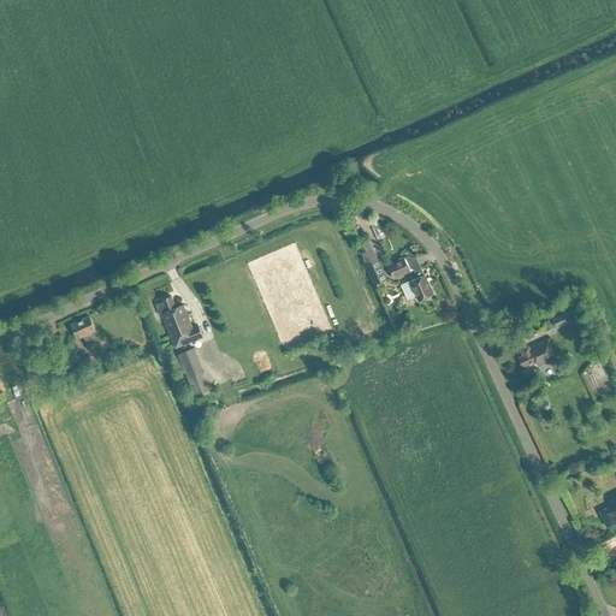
[(367,267),(379,262),(368,240),(357,244),(367,267)]
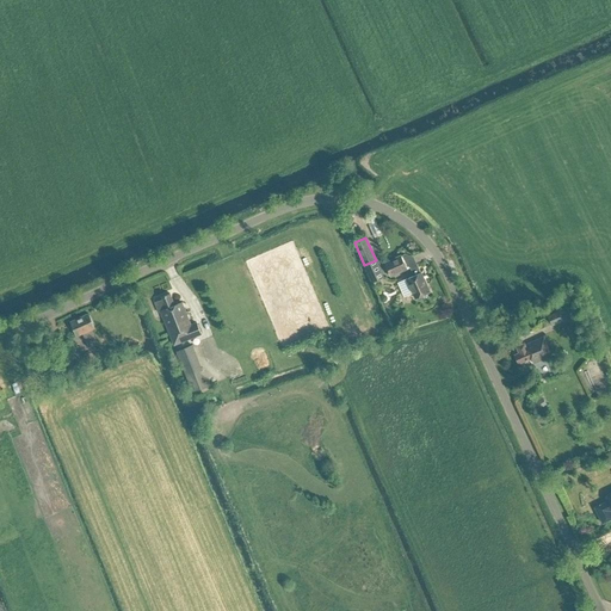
[(413,276),(420,272),(413,257),(405,253),(384,263),(390,276),(409,267),(413,276)]
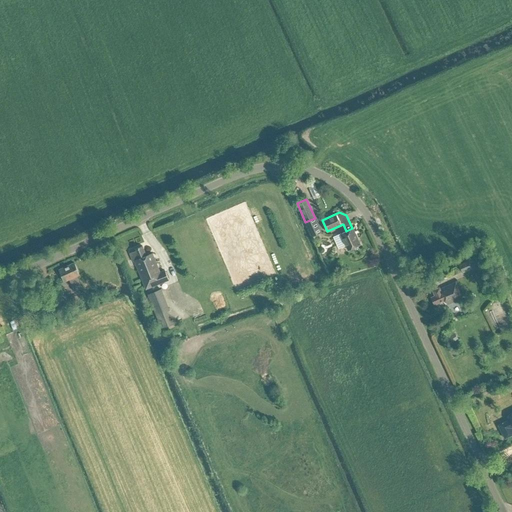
[(348,250),(360,244),(352,228),(346,231),(341,234),(348,250)]
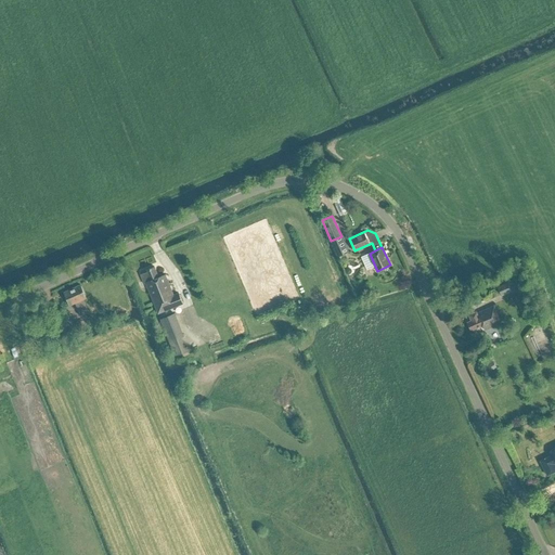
[(158,278),(154,267),(145,270),(146,272),(141,274),(144,283),(145,283),(158,313),(182,304),(178,293),(173,295),(165,274),(158,278)]
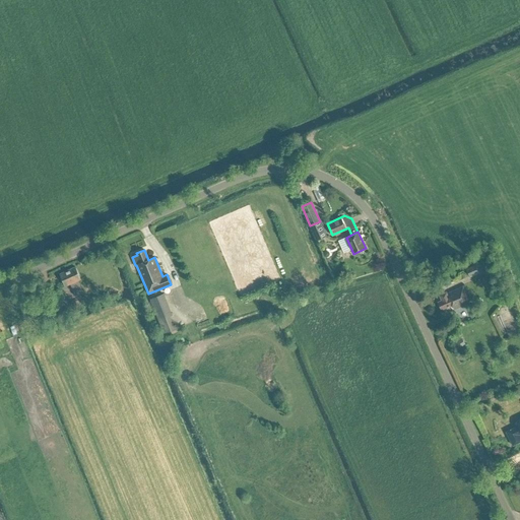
[(474,264),(478,272),(490,267),(485,259),(474,264)]
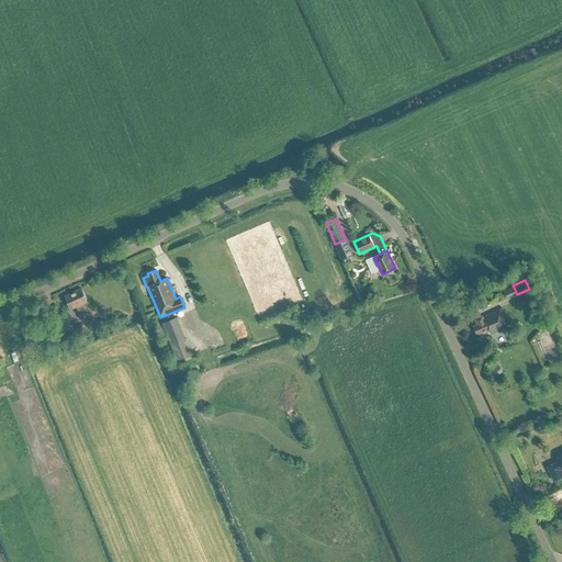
[(517,294),(513,285),(503,290),(507,299),(517,294)]
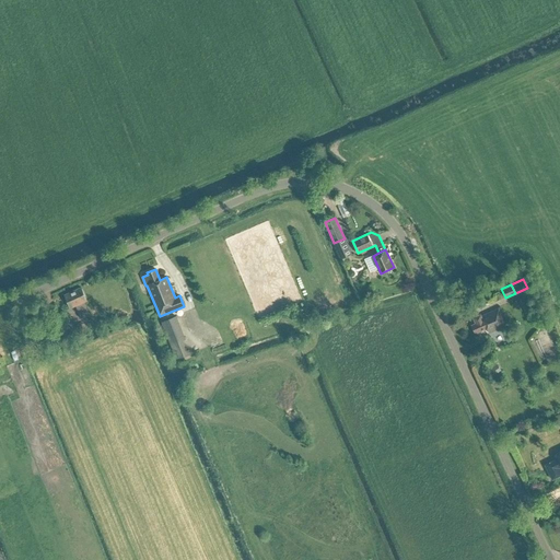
[(89,314),(83,302),(86,301),(81,287),(65,294),(70,307),(76,305),(81,318),(89,314)]
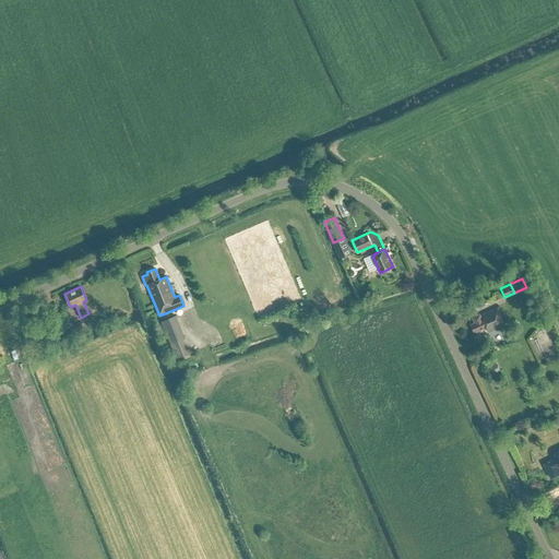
[(477,308),(486,305),(483,297),(474,301),(477,308)]
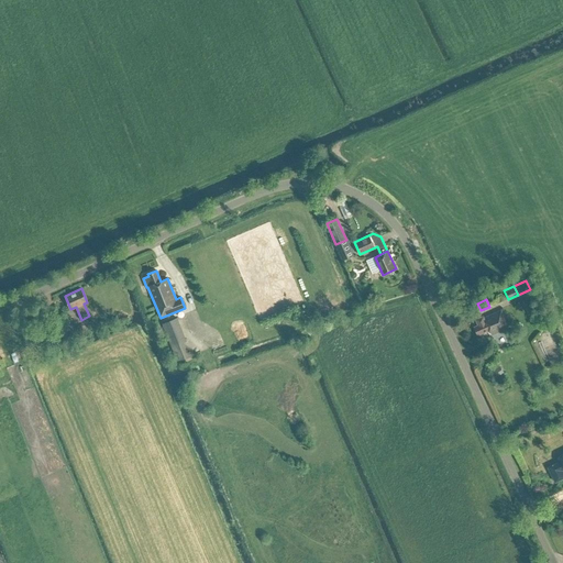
[(509,327),(500,309),(484,317),(483,316),(475,319),(477,324),(474,327),(478,335),(489,330),(492,334),(509,327)]
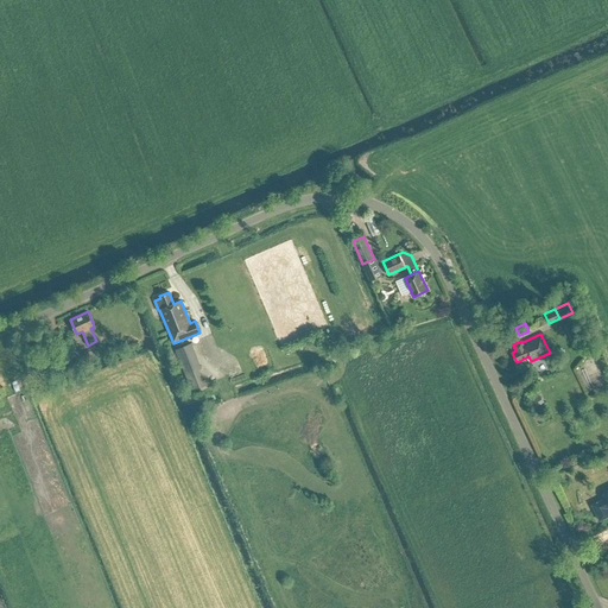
[(46,348),(57,343),(55,335),(43,340),(46,348)]
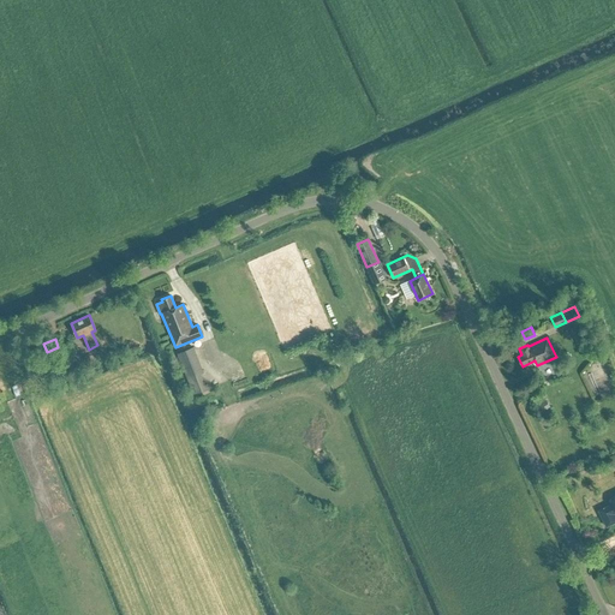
[(601,347),(585,353),(590,364),(609,354),(604,345),(601,347)]
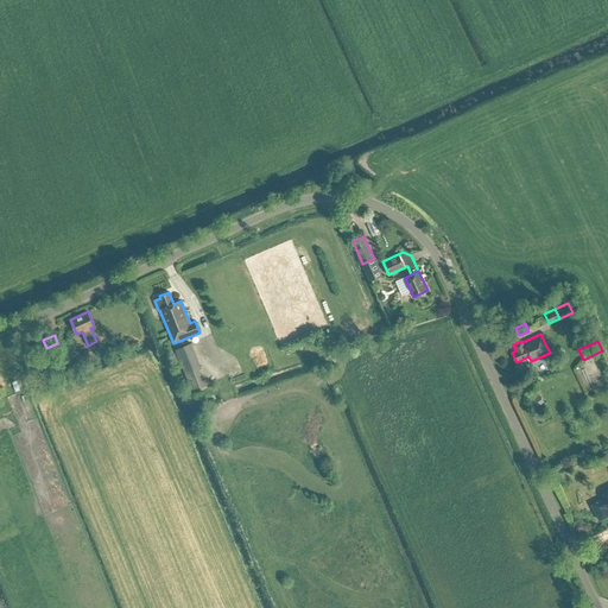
[(182,363),(192,359),(187,344),(176,348),(182,363)]
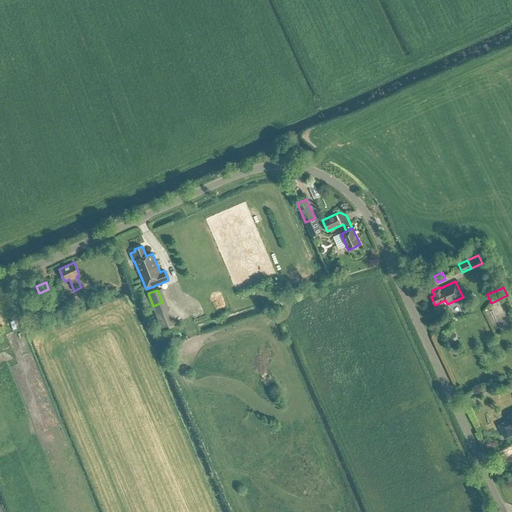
[(48,314),(57,310),(51,295),(42,299),(48,314)]
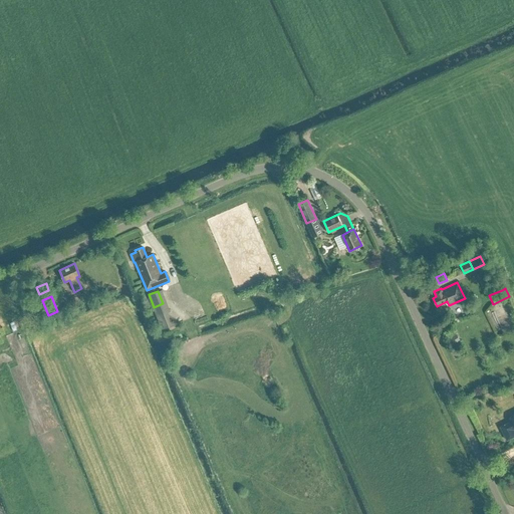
[(447,333),(453,343),(461,338),(454,328),(447,333)]
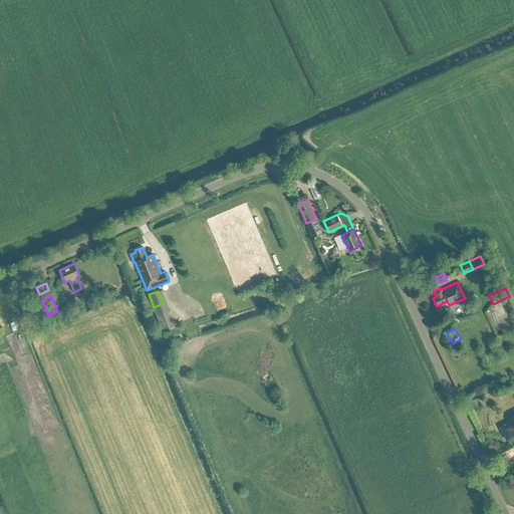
[(500,426),(506,440),(513,436),(513,413),(511,415),(513,421),(500,426)]
